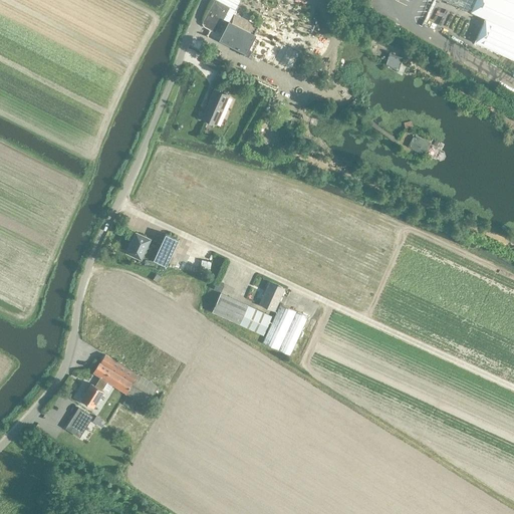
[(214,0),(208,12),(226,21),(230,7),(231,7),(234,0),(240,3),(241,0),(214,0)]
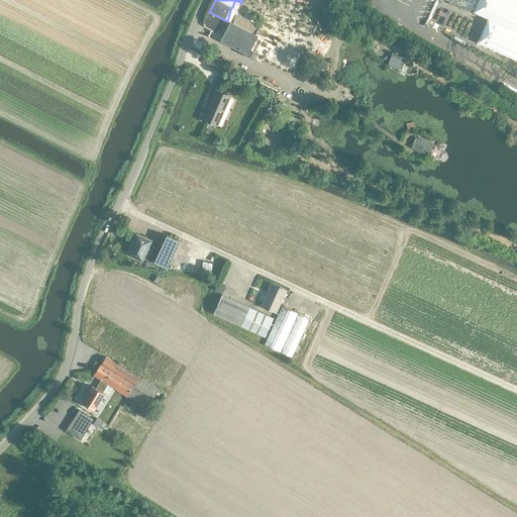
[(516,0),(444,0),(488,18),(477,41),(516,59),(516,0)]
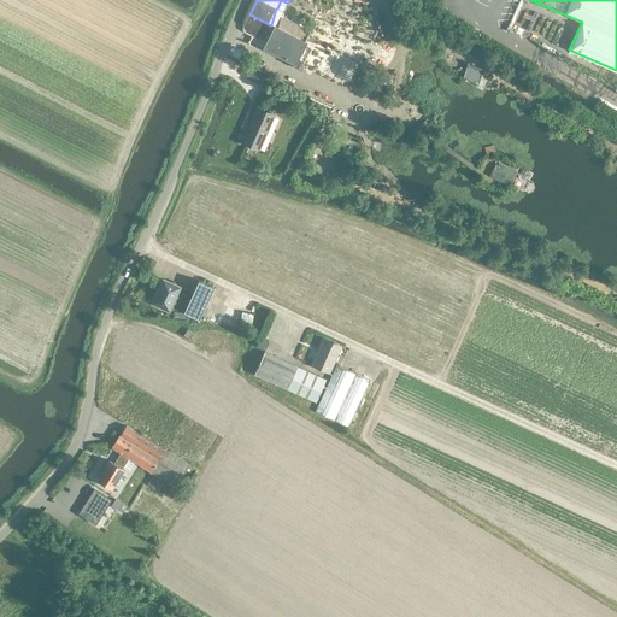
[(275,25),(264,47),(295,63),(294,66),(301,70),(303,66),(299,64),(301,60),(298,59),(306,41),(305,41),(310,31),(281,17),(276,27),(275,25)]
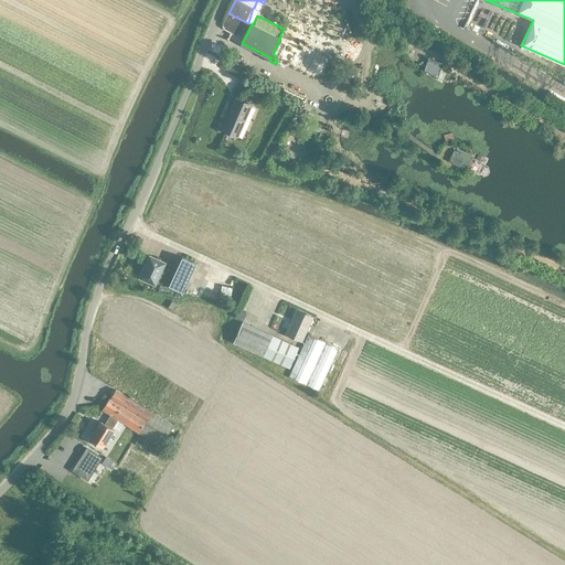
[(427,59),(425,66),(432,68),(434,61),(427,59)]
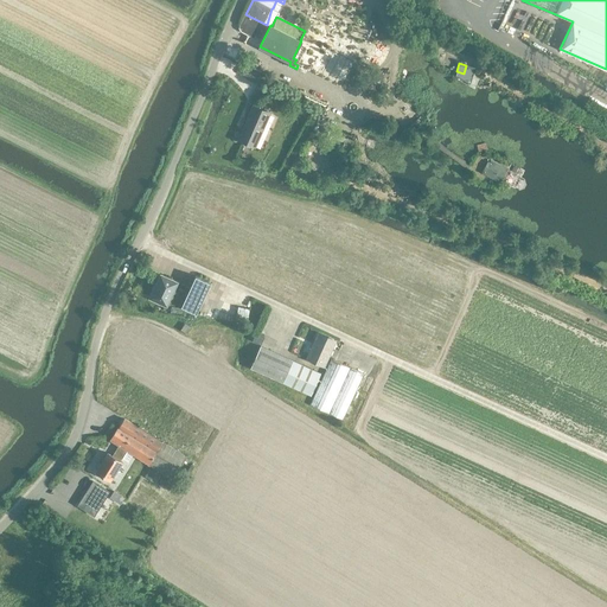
[(264,75),(247,65),(242,75),(260,84),(264,75)]
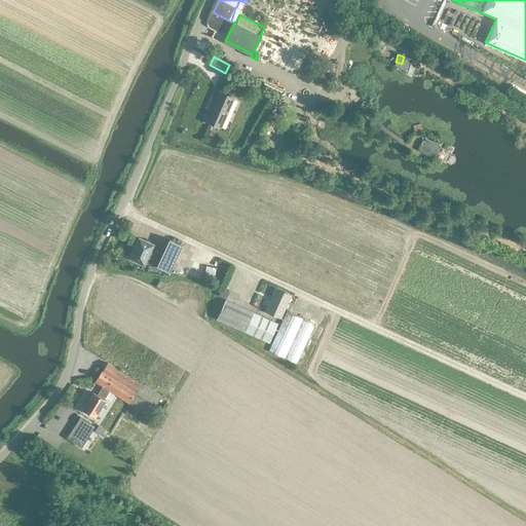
[(221,127),(234,98),(235,95),(228,90),(226,94),(220,90),(207,120),(221,127)]
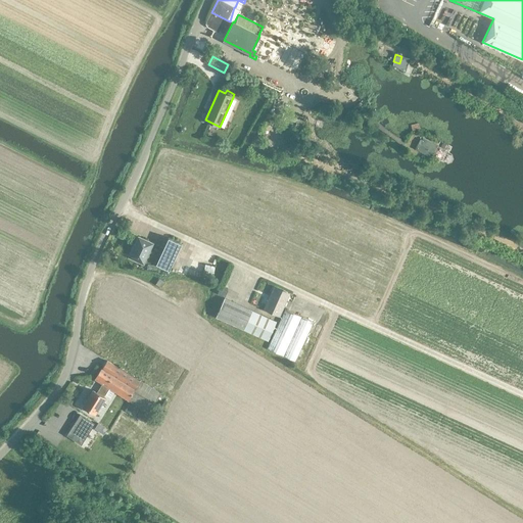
[(426,153),(432,143),(422,137),(421,139),(420,138),(415,147),(426,153)]
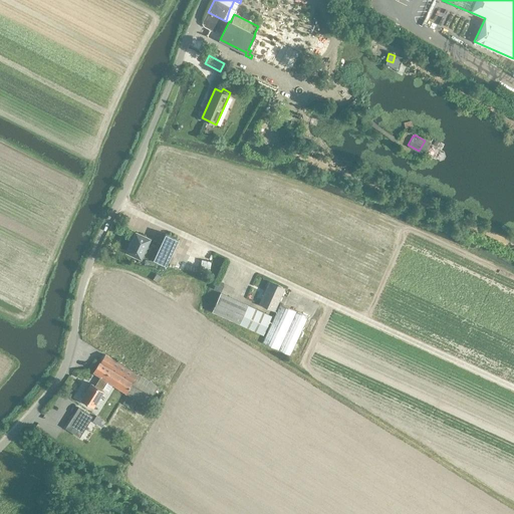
[(137,232),(127,251),(141,258),(150,238),(137,232)]
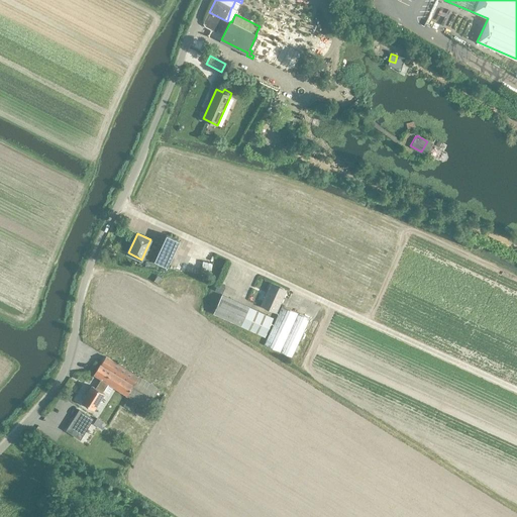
[(154,261),(168,267),(180,240),(167,234),(154,261)]
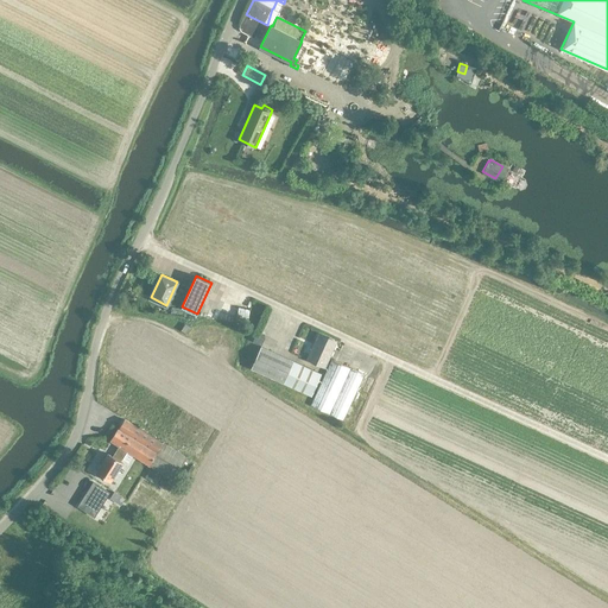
[(181,330),(188,334),(191,328),(185,324),(181,330)]
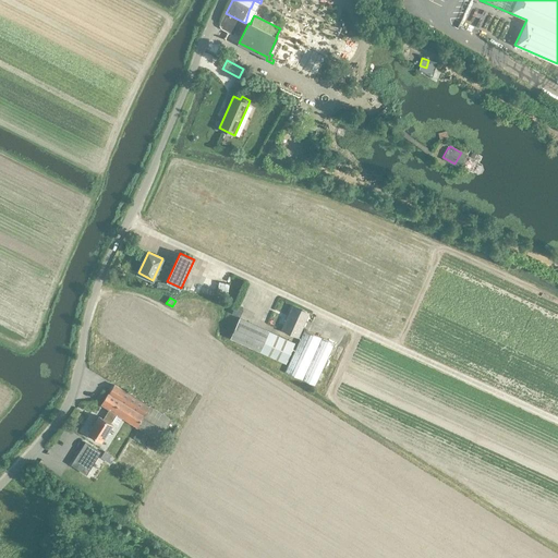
[(281,330),(299,338),(310,313),(293,305),(281,330)]
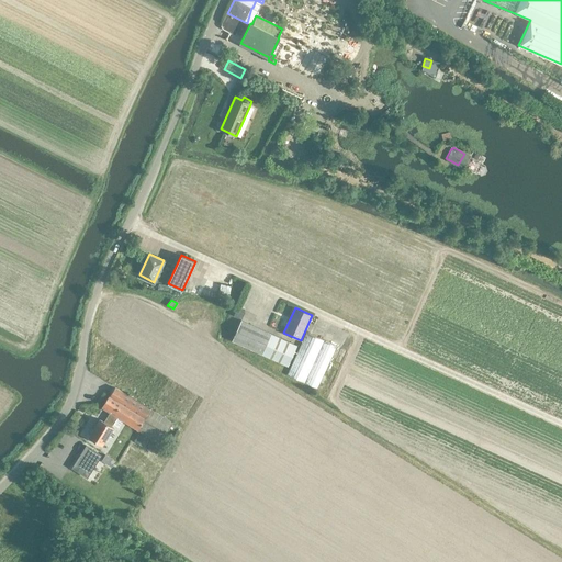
[(240,321),(231,340),(287,366),(296,346),(240,321)]
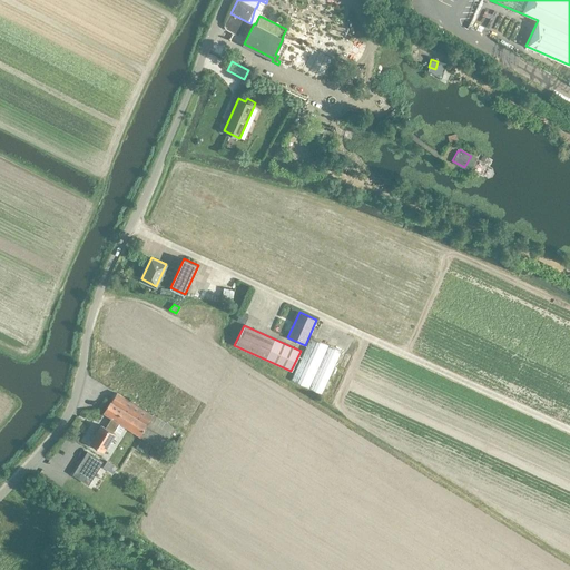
[(311,337),(291,380),(321,394),(341,351),(311,337)]
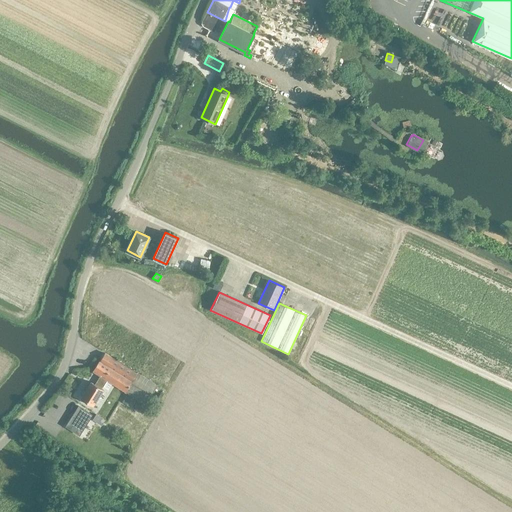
[(100,360),(93,371),(100,376),(96,383),(103,387),(107,380),(146,404),(157,386),(116,360),(104,352),(100,360)]
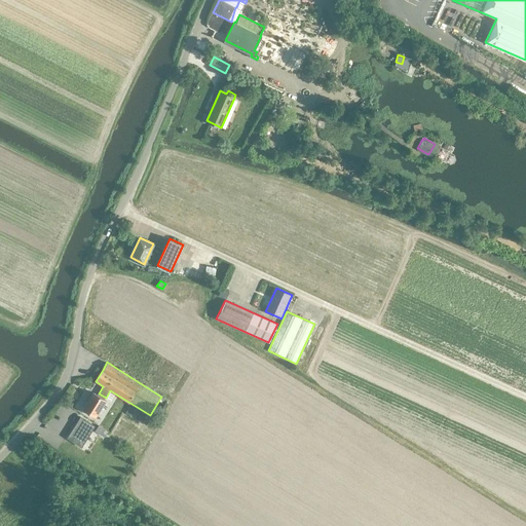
[(106,398),(99,393),(98,395),(94,391),(83,408),(96,416),(107,400),(105,399),(106,398)]
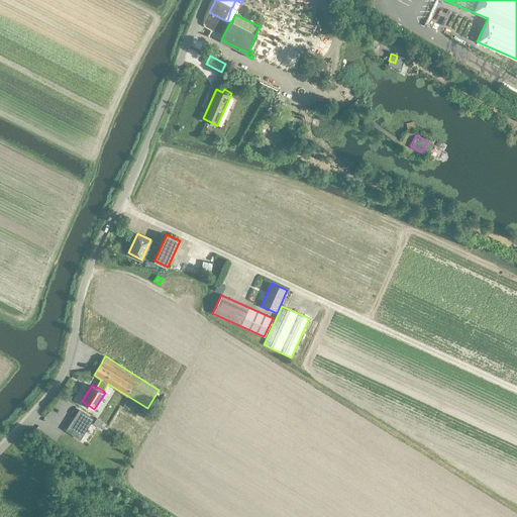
[(136,404),(128,399),(125,404),(133,409),(136,404)]
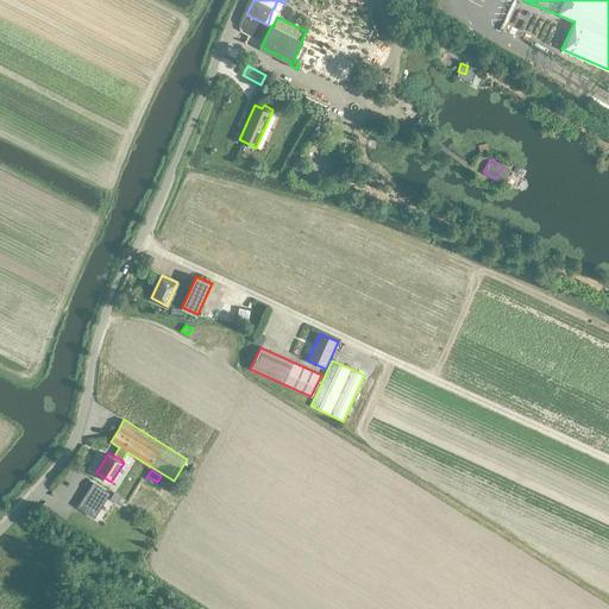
[(108,493),(90,482),(75,507),(92,518),(108,493)]
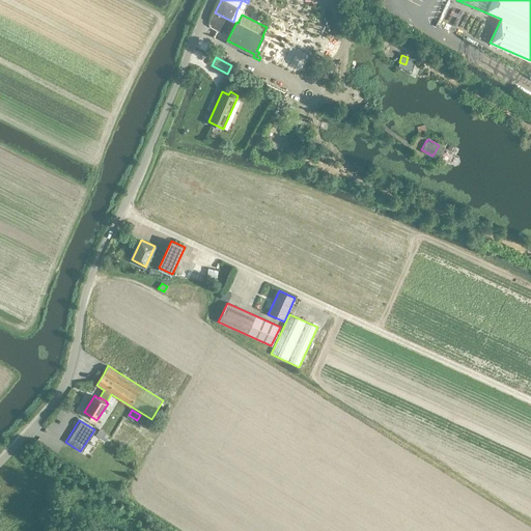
[(73,530),(56,520),(49,530),(73,530)]
